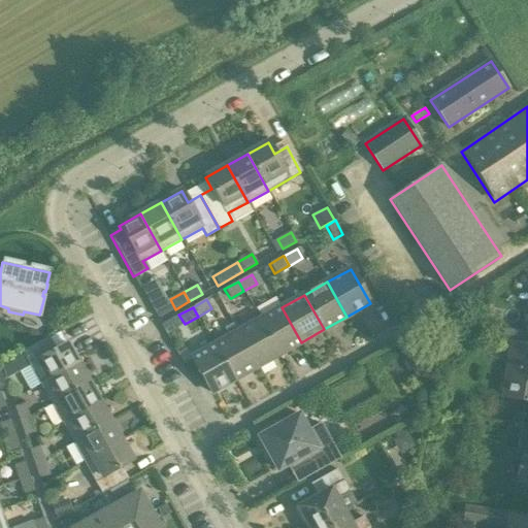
[(282,307),(259,320),(278,355),(301,342),(282,307)]
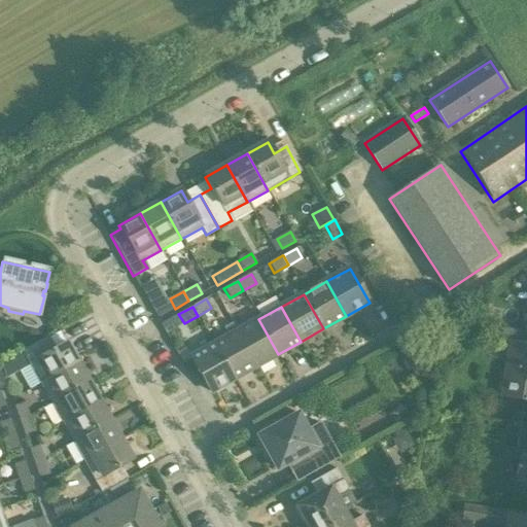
[(237,332),(236,332),(255,366),(278,354),(258,319),(237,332)]
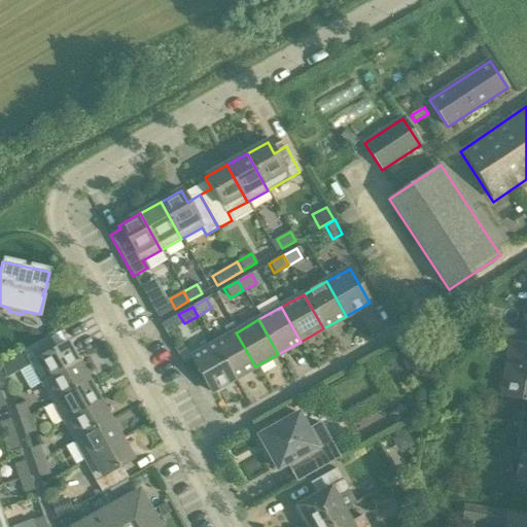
[(236,332),(237,332),(232,323),(223,328),(229,337),(213,345),(233,380),(255,366),(236,332)]
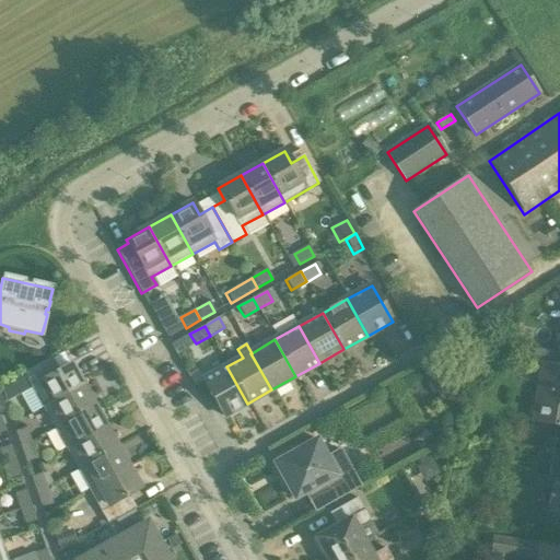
[(528,362),(541,364),(533,420),(559,423),(559,352),(531,349),(528,362)]
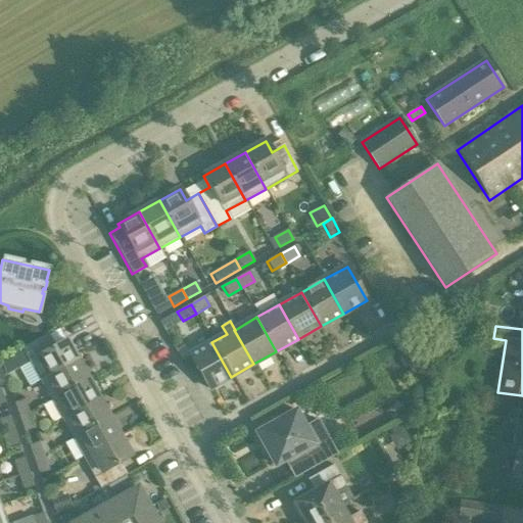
[(40,381),(76,361),(65,340),(53,346),(47,335),(22,349),(40,381)]
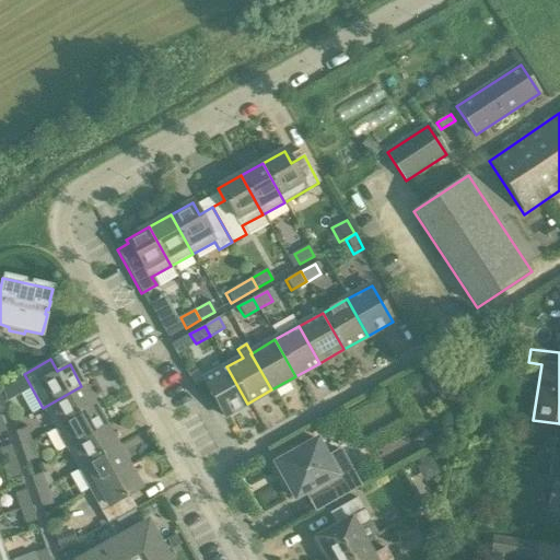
[(223,417),(247,404),(226,366),(202,381),(223,417)]
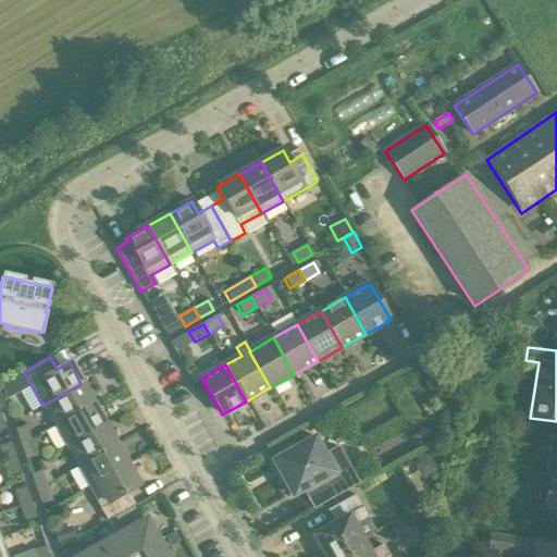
[(81,384),(42,406),(53,425),(93,405),(81,384)]
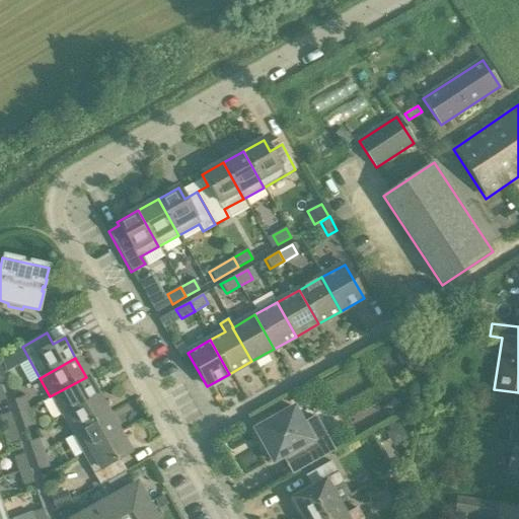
[(86,377),(50,396),(61,416),(97,395),(86,377)]
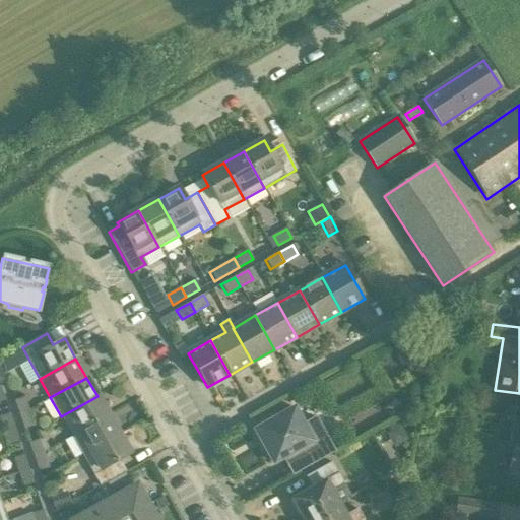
[(98,396),(61,416),(72,436),(108,415),(98,396)]
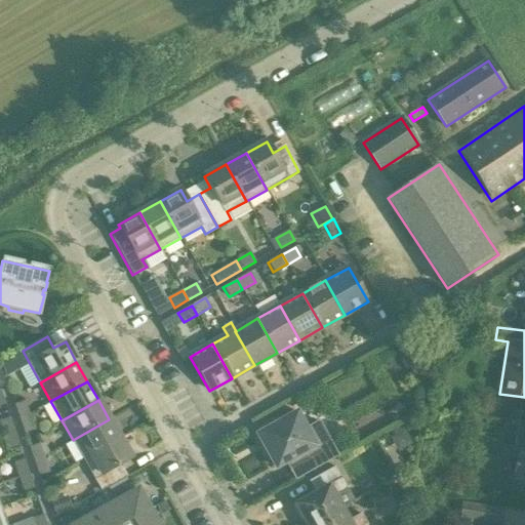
[(13,405),(18,419),(29,416),(24,401),(13,405)]
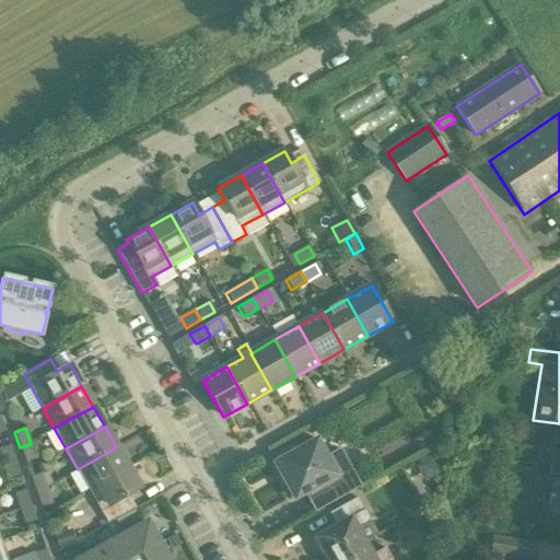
[(321,508),(360,487),(339,451),(326,458),(316,440),(293,453),(291,448),(276,457),(278,462),(273,464),(276,467),(272,469),(281,485),(284,482),(294,500),(307,491),(312,492),(321,508)]
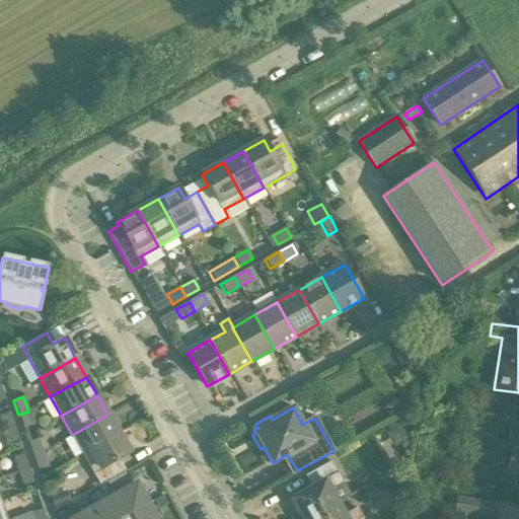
[(28,412),(18,415),(23,429),(33,426),(28,412)]
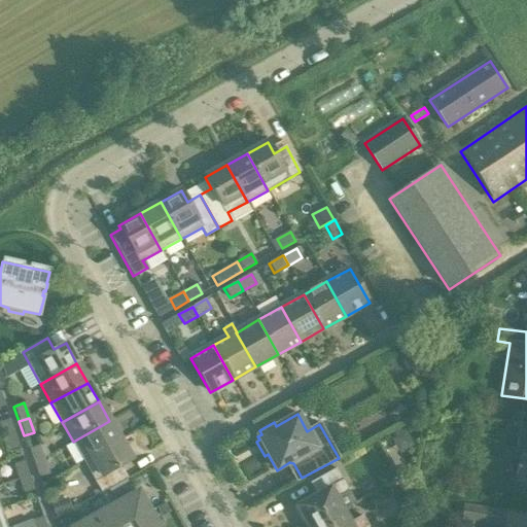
[(0,422),(0,425),(4,437),(14,434),(9,419),(0,422)]
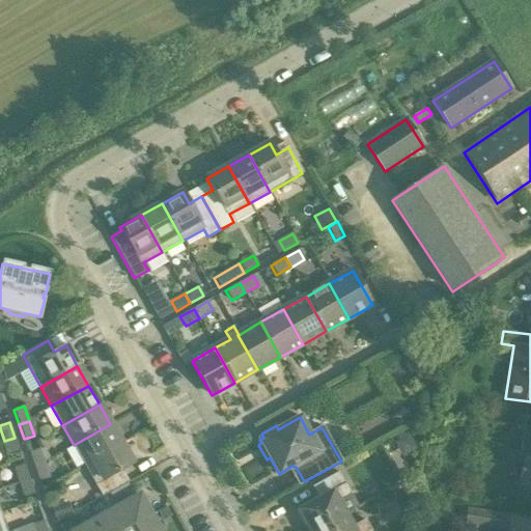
[(110,424),(74,445),(84,465),(121,444),(110,424)]
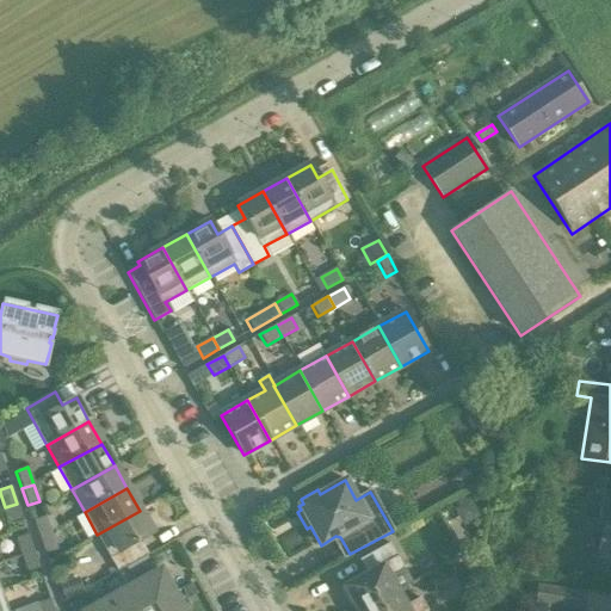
[(610,561),(610,500),(600,499),(594,532),(603,534),(598,560),(610,561)]
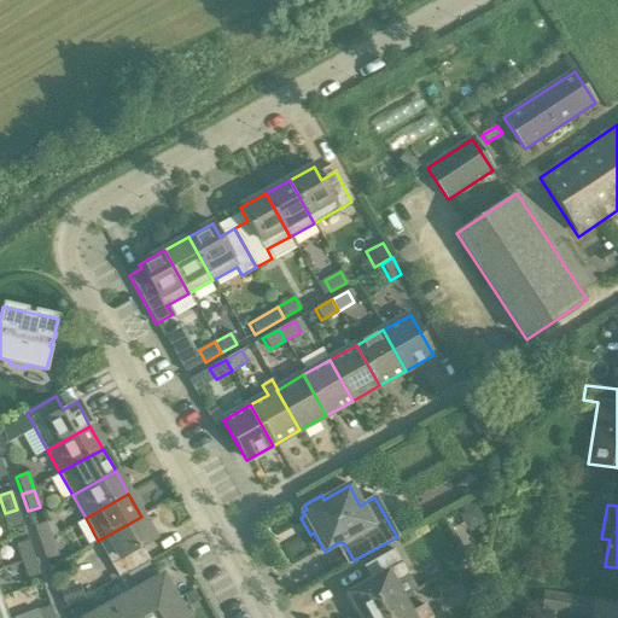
[(17,509),(5,513),(11,530),(22,526),(17,509)]
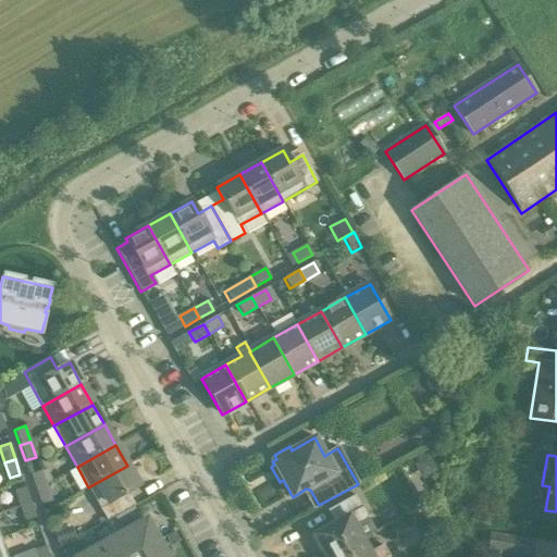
[(88,487),(107,521),(134,506),(127,494),(139,487),(127,466),(88,487)]
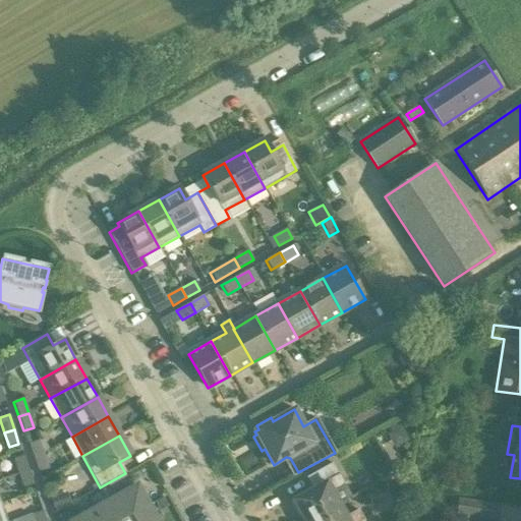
[(27,445),(33,458),(43,455),(44,455),(43,453),(48,451),(45,440),(40,442),(39,441),(27,445)]
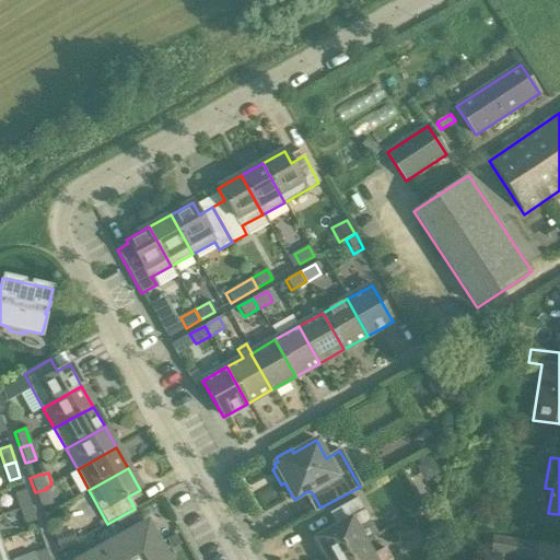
[(41,509),(51,504),(46,489),(35,492),(41,509)]
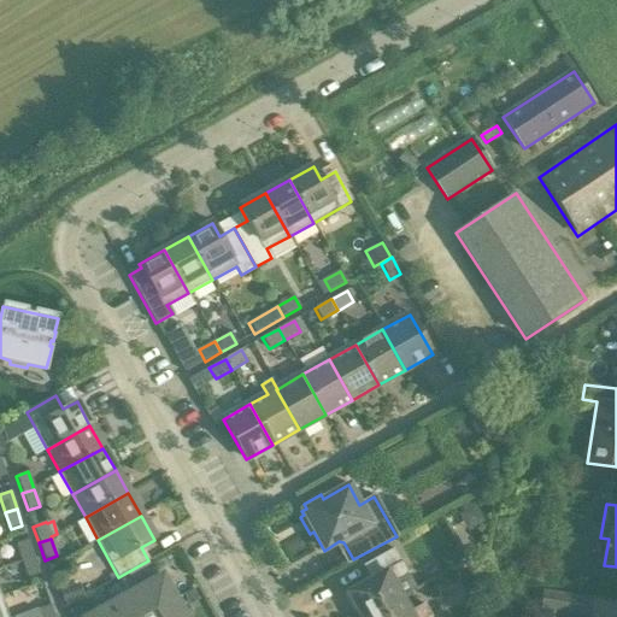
[(16,545),(22,562),(34,557),(28,540),(16,545)]
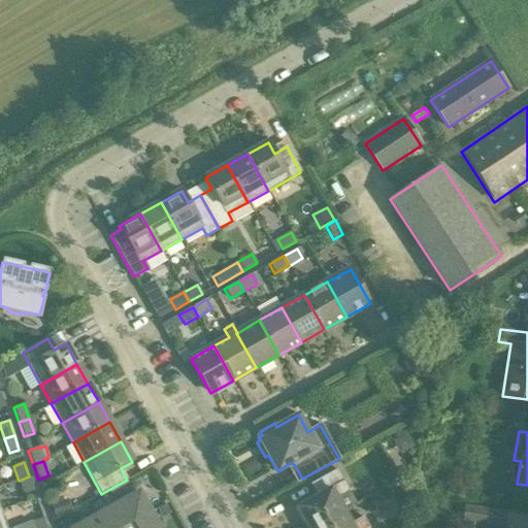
[(308,527),(312,527),(342,512),(357,503),(337,470),(310,485),(318,496),(293,509),(301,525),(306,523),(308,527)]
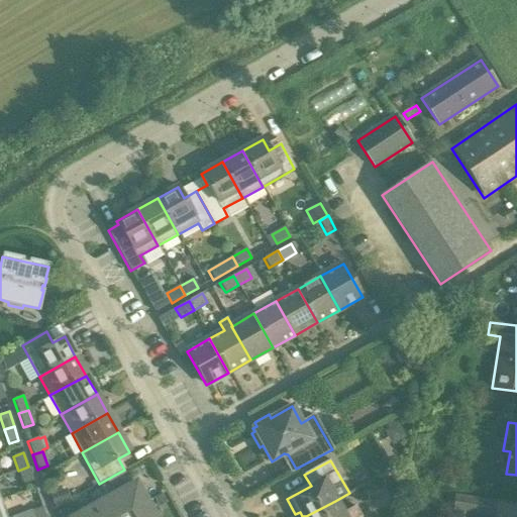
[(28,467),(18,471),(22,485),(32,482),(28,467)]
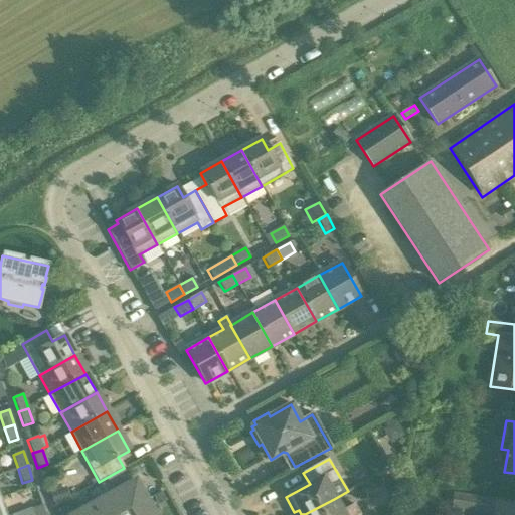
[(154,514),(135,481),(72,514),(154,514)]
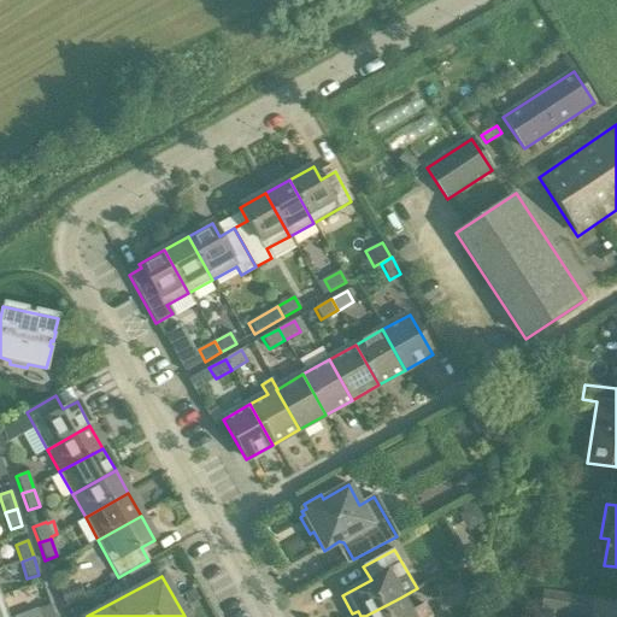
[(59,589),(64,603),(83,597),(78,583),(59,589)]
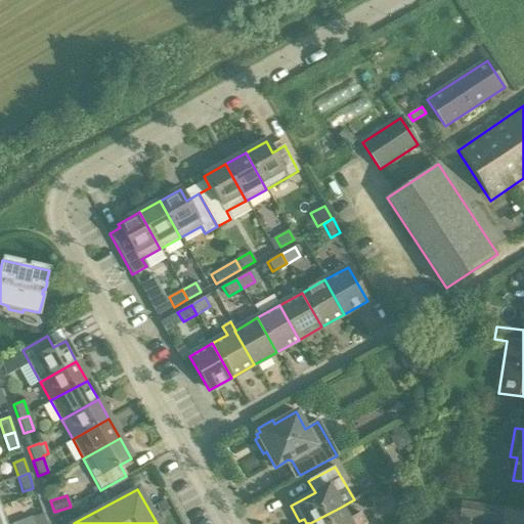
[(162,514),(169,510),(165,501),(158,505),(162,514)]
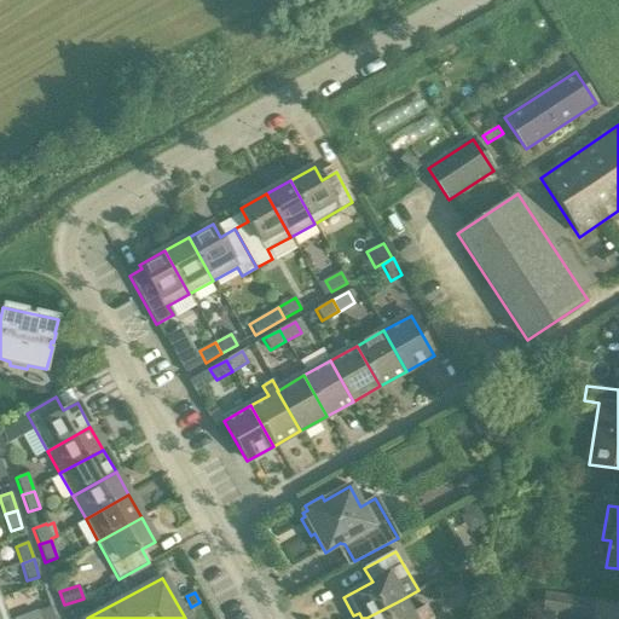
[(543,609),(555,612),(555,618),(595,618),(591,618),(594,601),(545,593),(543,609)]
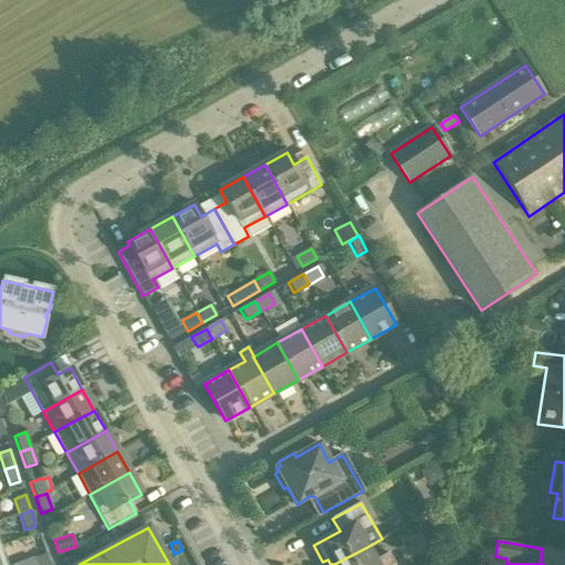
[(366,547),(334,564),(393,564),(387,554),(374,562),(366,547)]
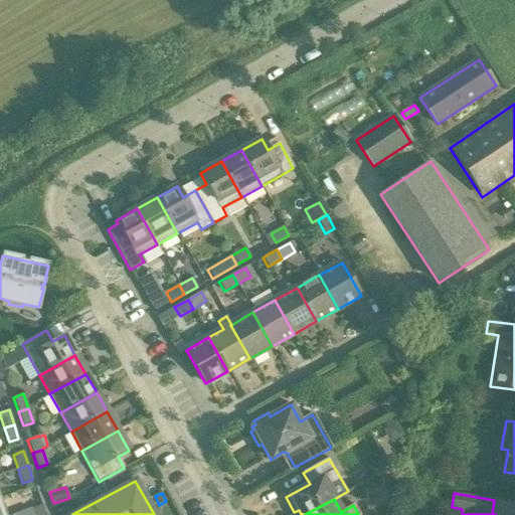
[(33,514),(44,514),(41,505),(31,509),(33,514)]
